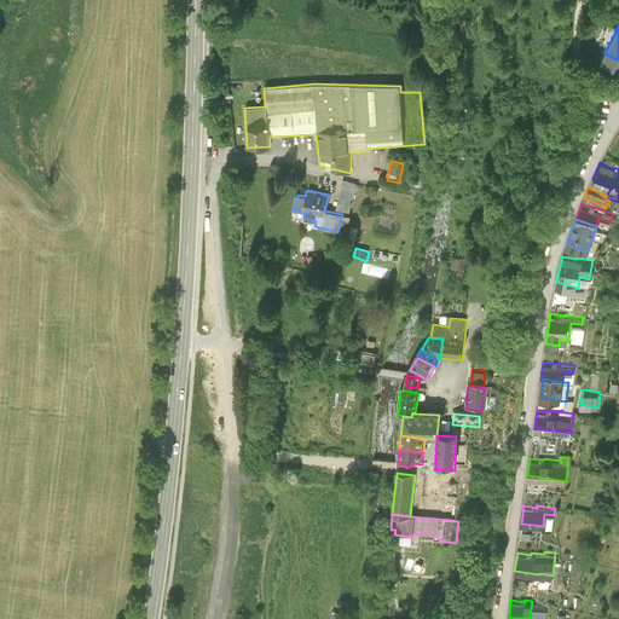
[(543,602),(532,601),(530,617),(543,618),(547,613),(548,606),(543,602)]
